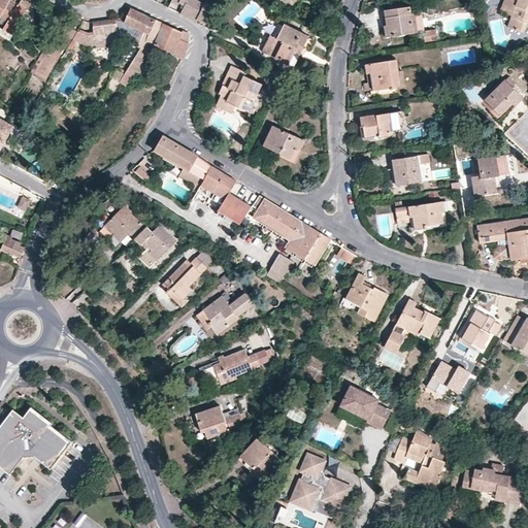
[(19,4),(19,3),(12,0),(0,0),(0,19),(6,23),(3,29),(11,34),(26,8),(19,4)]
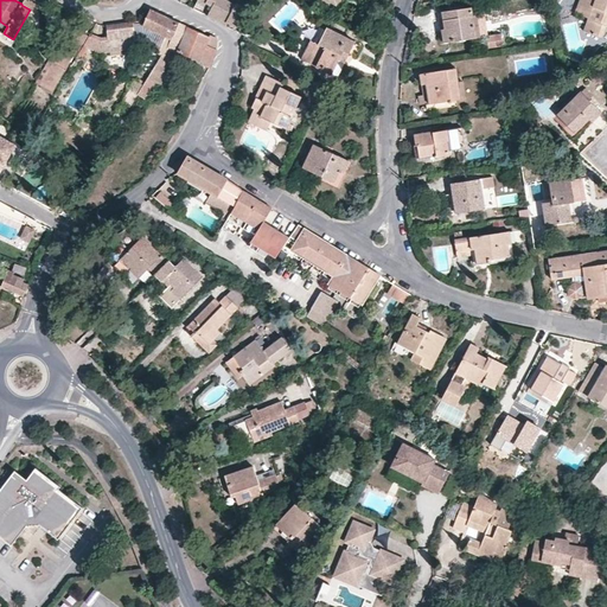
[(29,0),(25,0),(21,4),(21,5),(30,10),(40,7),(29,0)]
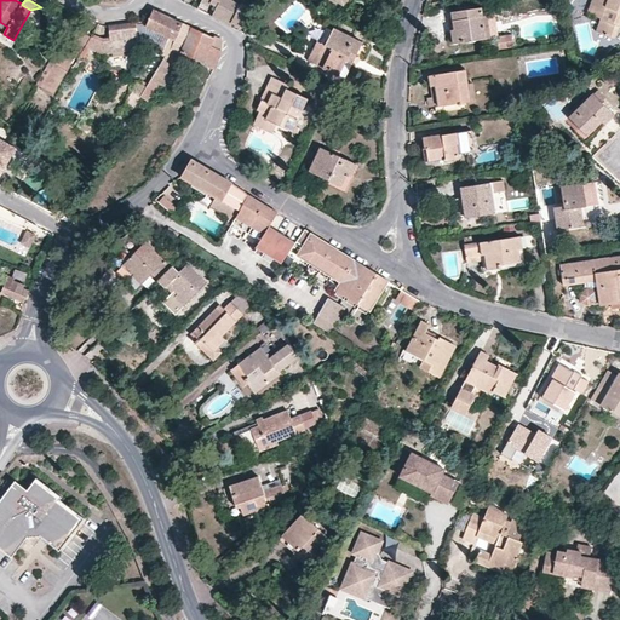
[(252,10),(231,0),(211,0),(208,7),(210,9),(214,12),(212,16),(231,26),(233,23),(242,27),(252,10)]
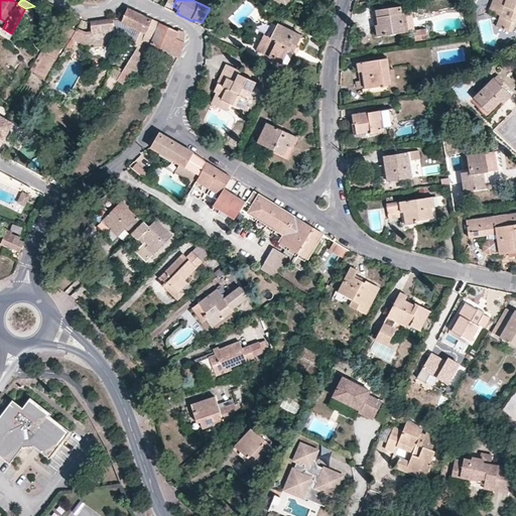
[(515,0),(493,0),(490,12),(500,16),(497,26),(511,32),(515,22),(515,21),(515,0)]
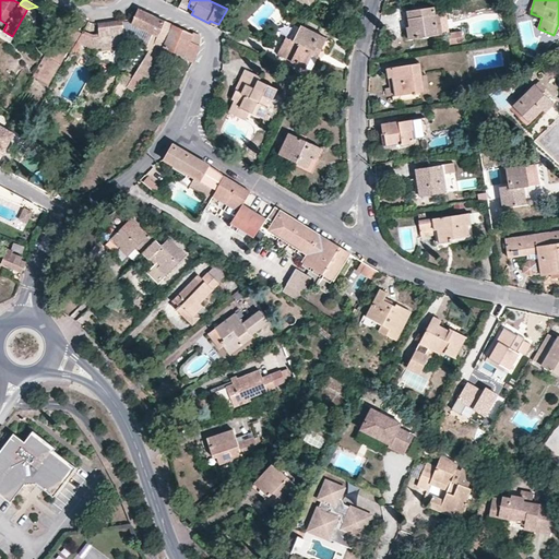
[(407,11),(408,20),(409,27),(406,28),(408,39),(438,35),(435,15),(433,8),(407,11)]
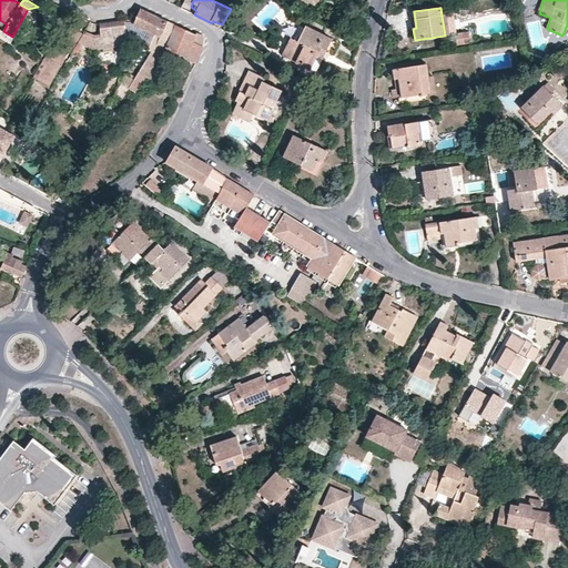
[(156,43),(168,21),(140,9),(135,21),(133,24),(150,32),(148,39),(143,49),(151,52),(151,51),(153,52),(158,46),(156,43)]
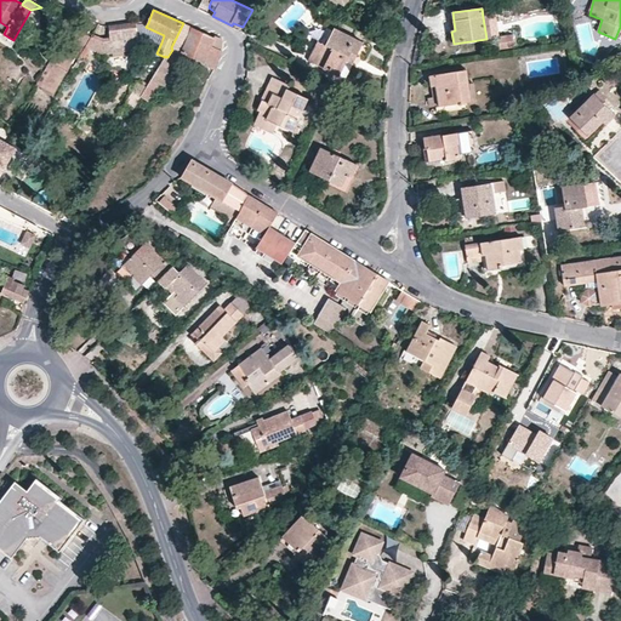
[(182,55),(215,68),(222,51),(222,39),(214,35),(214,36),(199,30),(183,23),(171,47),(172,50),(180,53),(180,55),(182,55)]
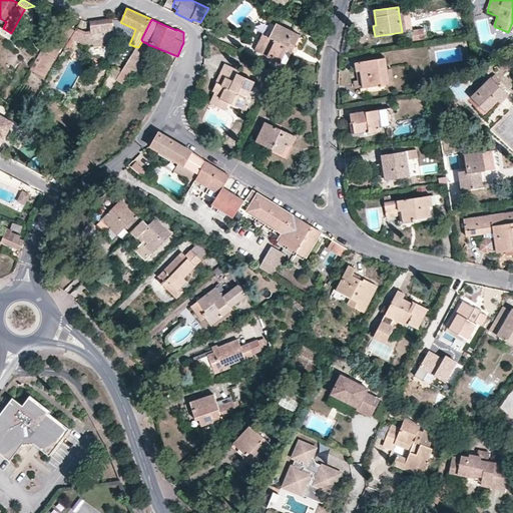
[(112,20),(100,21),(90,22),(91,34),(86,35),(87,45),(110,42),(113,36),(112,20)]
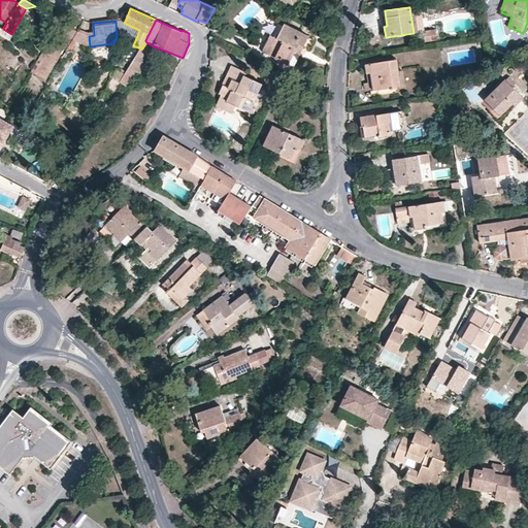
[(308,36),(285,24),(277,39),(270,36),(262,53),(293,67),(308,36)]
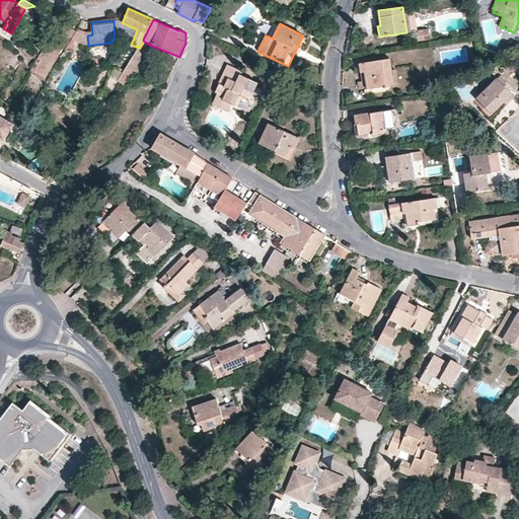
[(428,29),(417,31),(418,41),(429,40),(428,29)]
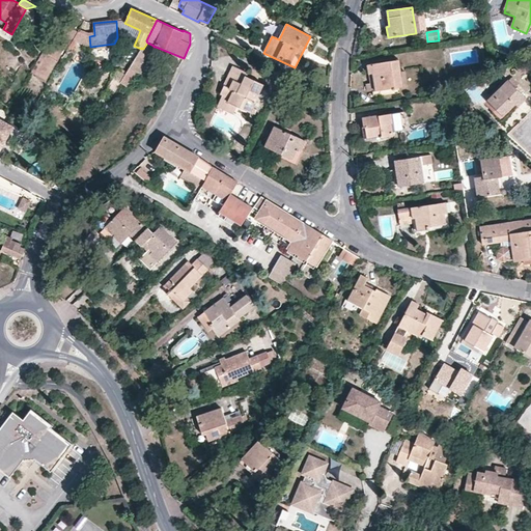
[(473,31),(474,38),(484,36),(483,30),(473,31)]
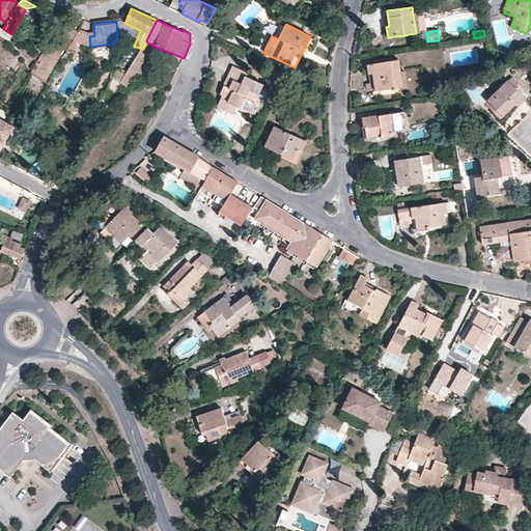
[(57,39),(47,56),(57,61),(66,45),(57,39)]
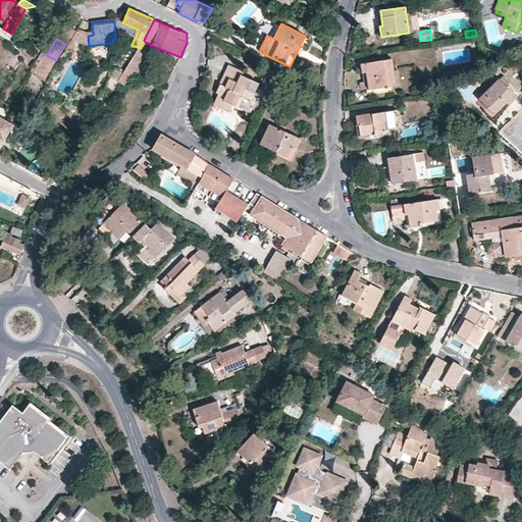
[(138,72),(153,46),(151,46),(151,45),(145,42),(141,48),(139,47),(139,48),(127,67),(134,70),(138,72)]
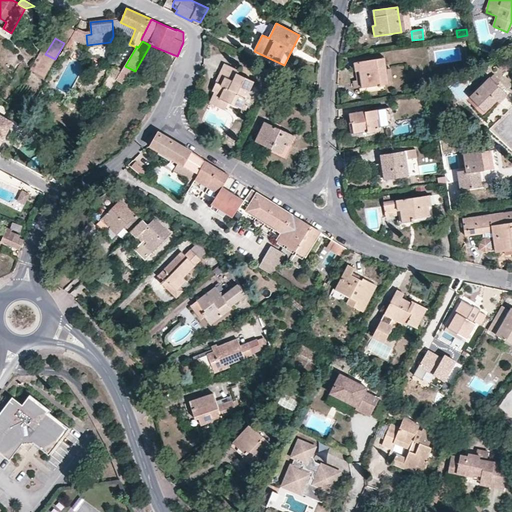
[(55,59),(45,54),(41,51),(30,70),(44,78),(55,59)]
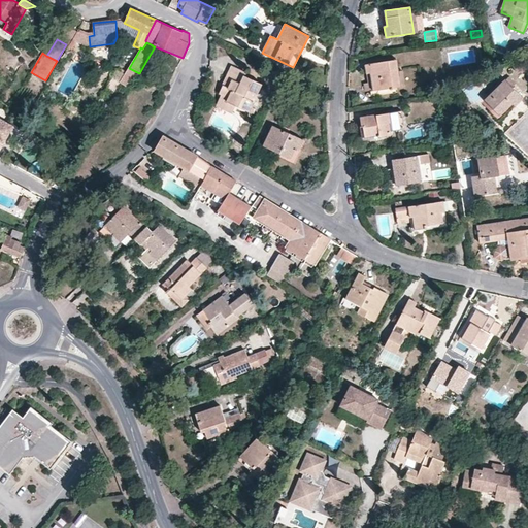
[(365,66),(367,73),(371,73),(373,91),(400,87),(398,72),(396,60),(365,66)]
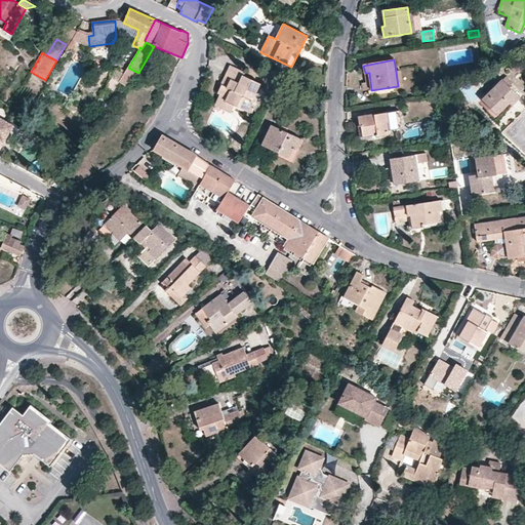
[(500,64),(498,59),(490,64),(487,65),(490,69),(500,64)]
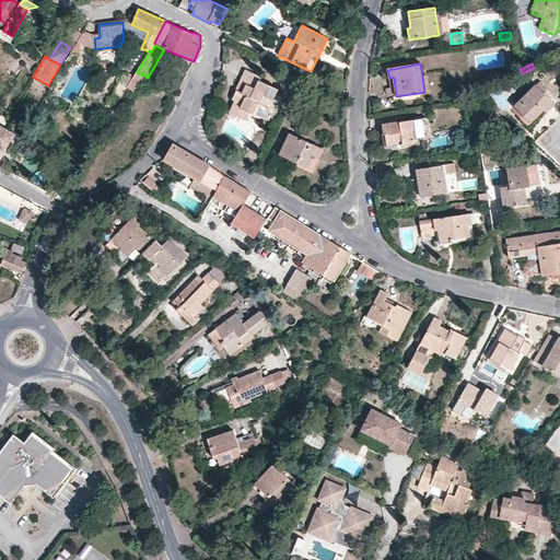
[(246,71),(241,82),(246,85),(242,93),(236,91),(232,100),(234,102),(242,105),(241,107),(249,112),(265,118),(271,107),(269,106),(277,89),(259,81),(260,78),(246,71)]
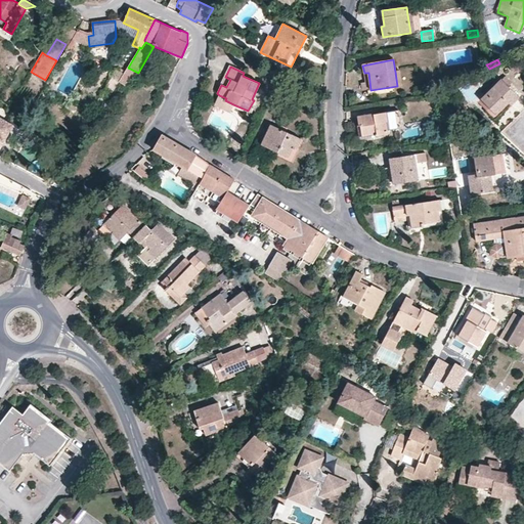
[(125,85),(134,71),(128,68),(124,74),(119,82),(125,85)]
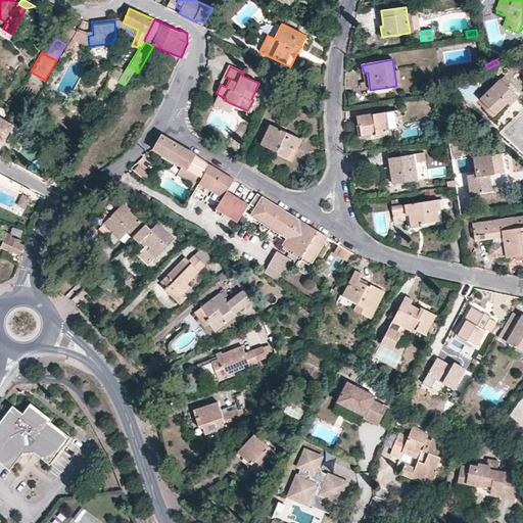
[(111,78),(119,82),(124,74),(116,69),(111,78)]
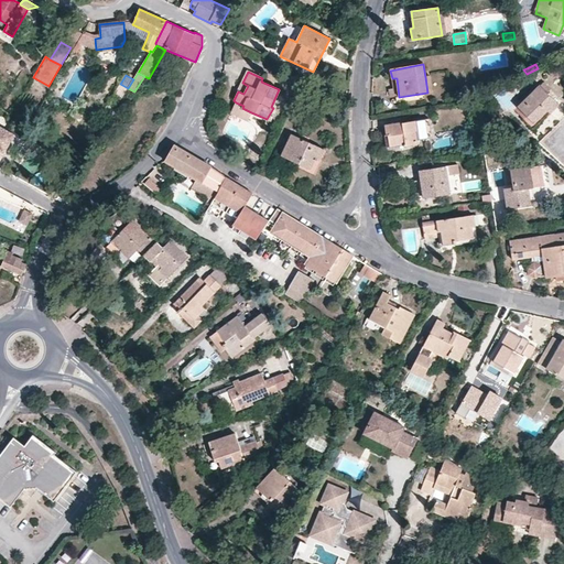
[(397,78),(392,78),(393,88),(388,89),(389,98),(399,97),(397,78)]
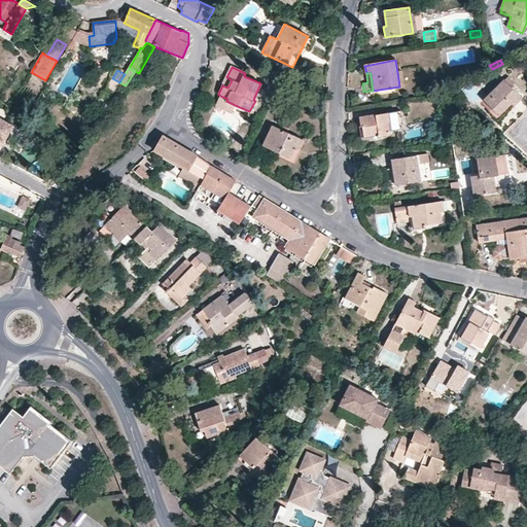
[(232,80),(226,77),(222,85),(227,88),(232,80)]
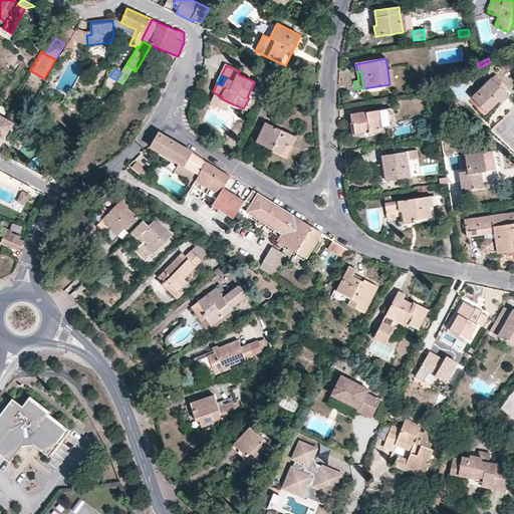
[(105,84),(111,88),(116,80),(109,76),(105,84)]
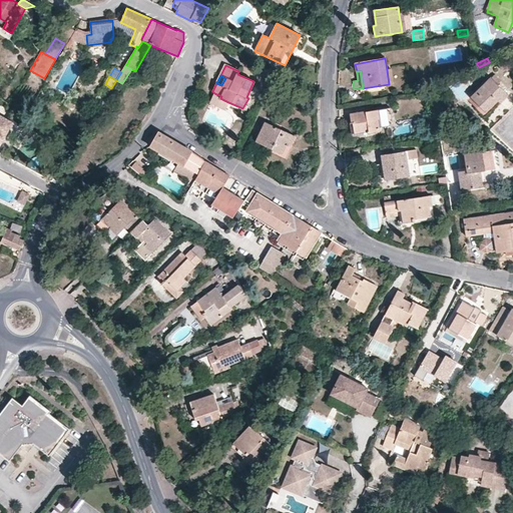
[(491,78),(471,97),(485,112),(497,101),(501,104),(509,95),(491,78)]
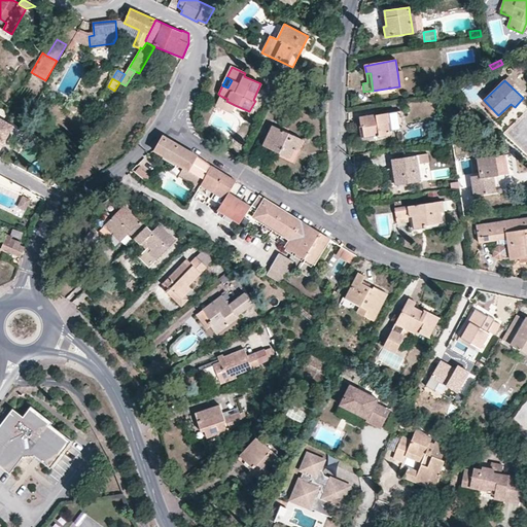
[(231,113),(235,105),(226,101),(227,99),(220,96),(216,106),(231,113)]
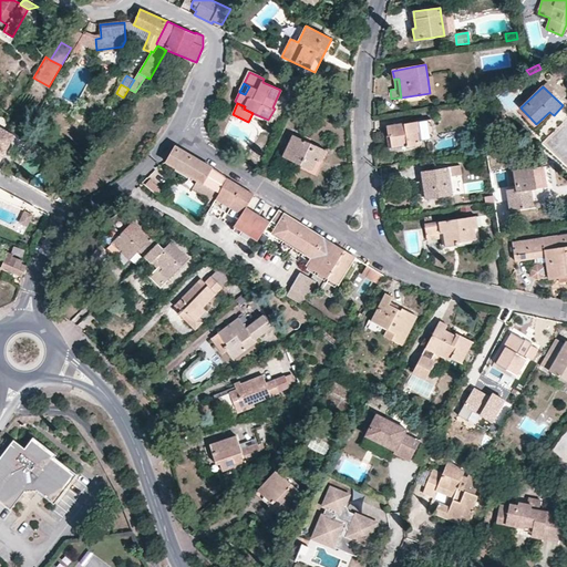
[(432,120),(385,126),(388,136),(390,135),(392,147),(406,145),(406,147),(420,145),(419,142),(429,140),(434,134),(432,120)]
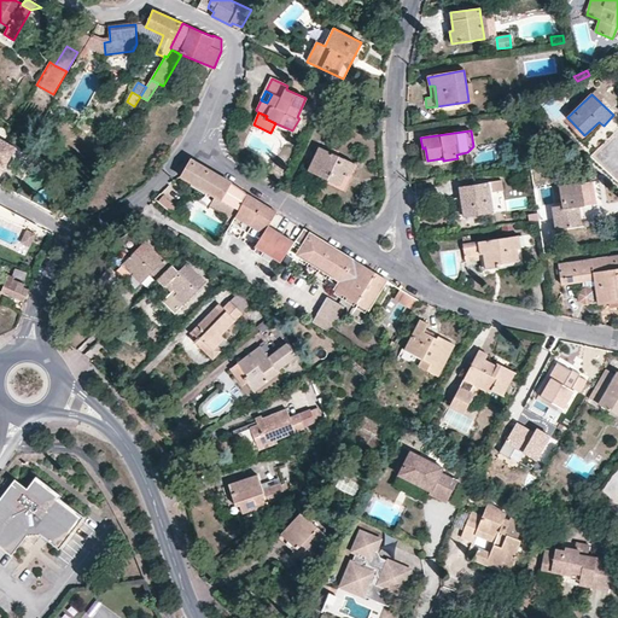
[(0,174),(16,149),(0,140),(0,174)]
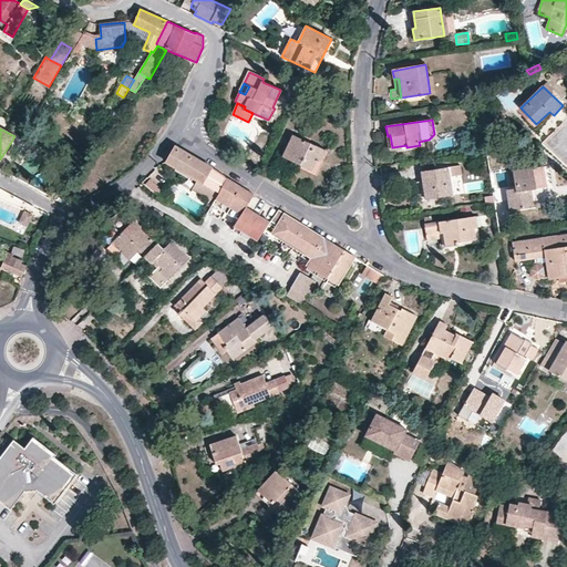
[(325,150),(294,135),(284,156),(311,169),(317,158),(320,161),(325,150)]
